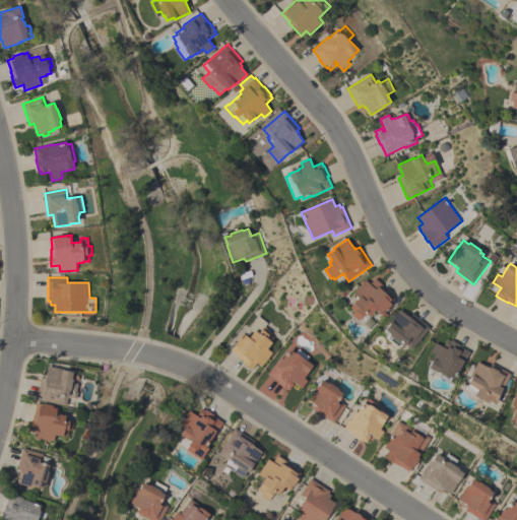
[(367,280),(371,284),(377,278),(385,286),(384,287),(396,300),(392,304),(392,305),(385,312),(382,315),(378,312),(379,312),(377,310),(370,317),(367,314),(363,318),(363,317),(360,321),(353,315),(356,312),(350,307),(360,299),(354,293),(367,280)]
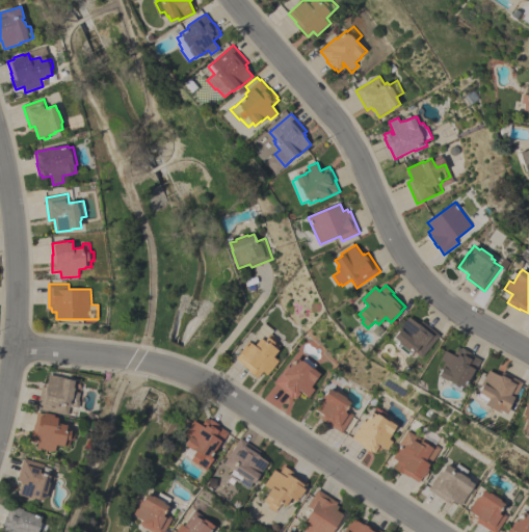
[(423,357),(416,351),(414,353),(413,352),(411,356),(392,341),(400,330),(399,329),(410,317),(420,325),(423,321),(441,336),(423,357)]
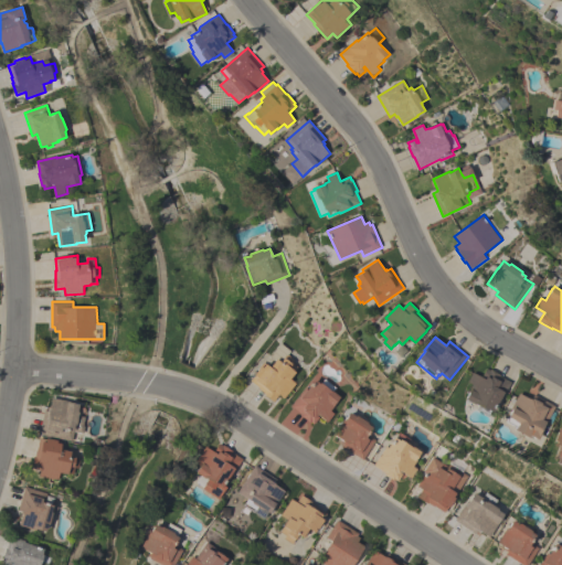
[(285,398),(281,394),(275,402),(265,394),(266,393),(261,388),(252,381),(255,375),(265,363),(271,368),(277,359),(282,362),(288,354),(296,360),(294,363),(299,368),(296,372),(292,379),(297,383),(285,398)]
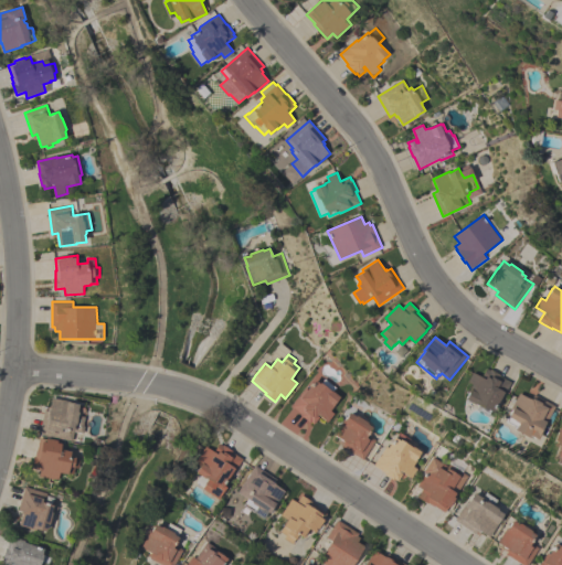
[(501,403),(499,402),(494,413),(491,412),(489,416),(478,409),(479,406),(466,400),(470,392),(469,392),(473,384),(469,382),(474,373),(483,377),(487,369),(491,371),(491,370),(501,375),(501,376),(512,383),(501,403)]
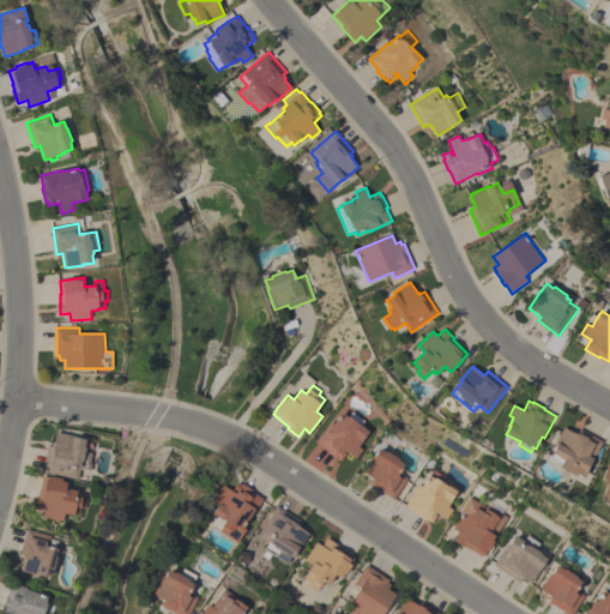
[(333,421),(334,423),(343,413),(349,417),(354,411),(366,421),(362,426),(370,432),(360,446),(364,450),(357,458),(345,450),(345,451),(348,453),(343,461),(338,458),(338,459),(328,451),(330,450),(318,441),(333,421)]
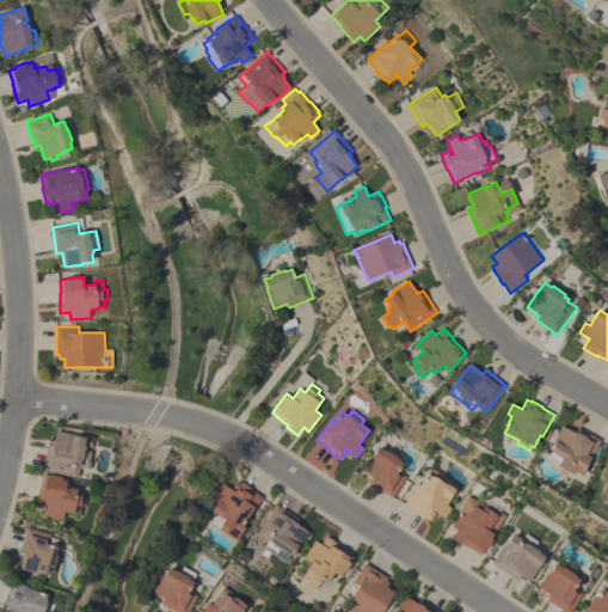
[(602,440),(591,459),(590,459),(585,469),(587,469),(582,477),(573,472),(572,473),(558,466),(559,463),(548,457),(556,444),(553,444),(563,427),(576,434),(579,428),(602,440)]
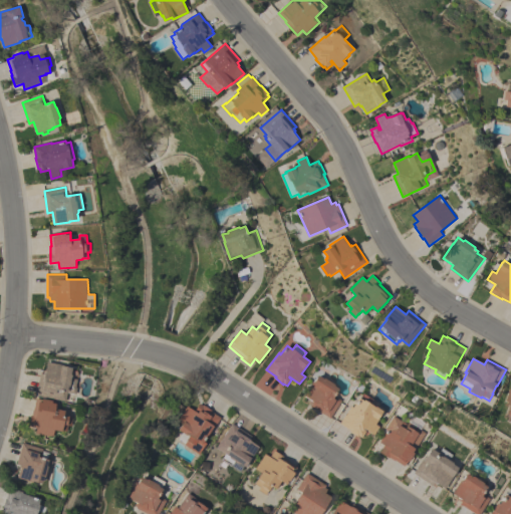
[(37,396),(40,380),(45,381),(45,379),(44,378),(48,361),(63,364),(63,365),(72,367),(71,374),(72,374),(71,377),(78,379),(76,388),(77,388),(76,394),(75,394),(74,396),(68,395),(67,402),(37,396)]
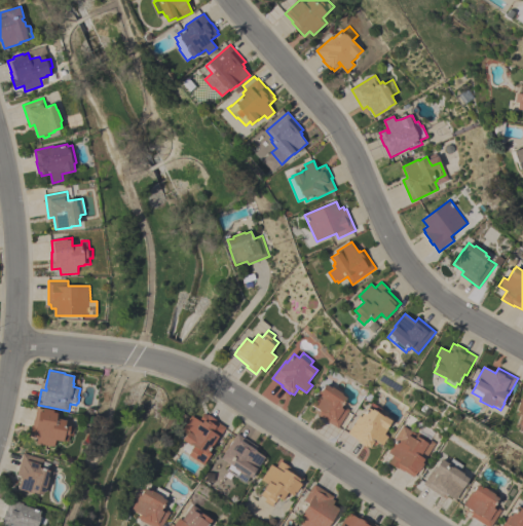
[(339,428),(320,416),(322,413),(319,411),(320,410),(311,405),(321,391),(322,391),(326,384),(332,387),(333,387),(342,393),(343,396),(347,398),(343,405),(350,410),(339,428)]
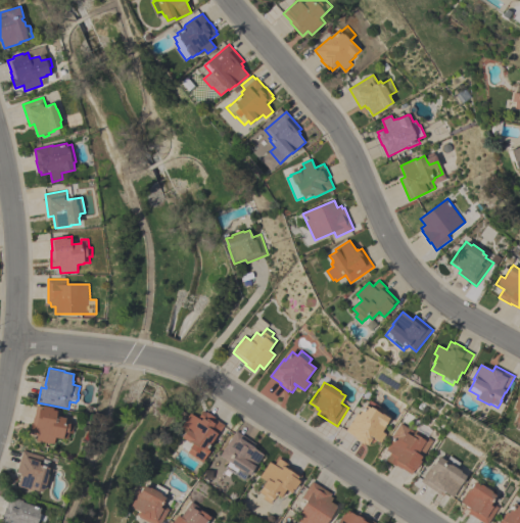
[(359,413),(361,414),(366,405),(367,406),(371,400),(380,407),(378,411),(382,414),(382,413),(391,419),(387,425),(383,431),(387,434),(382,442),(371,435),(371,436),(374,438),(369,445),(367,443),(366,444),(357,438),(357,437),(347,431),(359,413)]
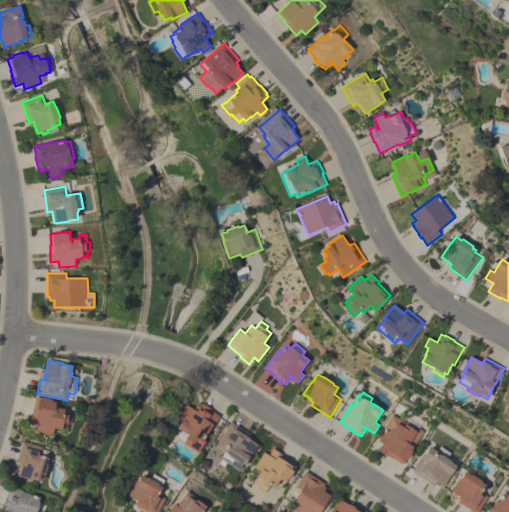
[(36,431),(38,426),(30,424),(32,413),(33,413),(34,409),(35,409),(37,396),(57,400),(55,407),(65,409),(64,414),(73,416),(72,424),(69,424),(67,430),(62,429),(62,430),(55,428),(54,435),(36,431)]
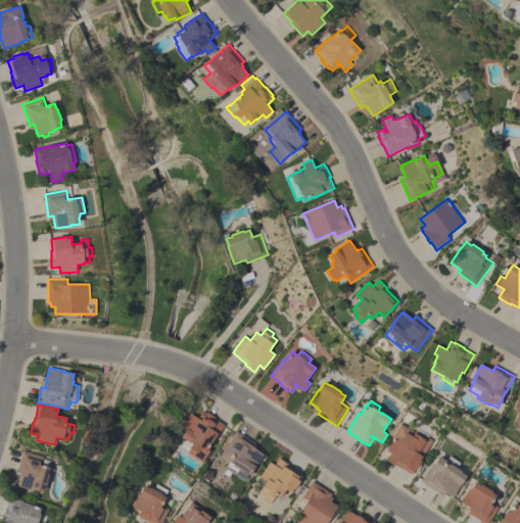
[(215,442),(213,441),(208,449),(210,452),(203,462),(188,453),(189,450),(183,446),(186,440),(182,438),(187,430),(182,427),(191,414),(199,418),(203,411),(206,413),(207,412),(217,418),(216,419),(226,425),(215,442)]
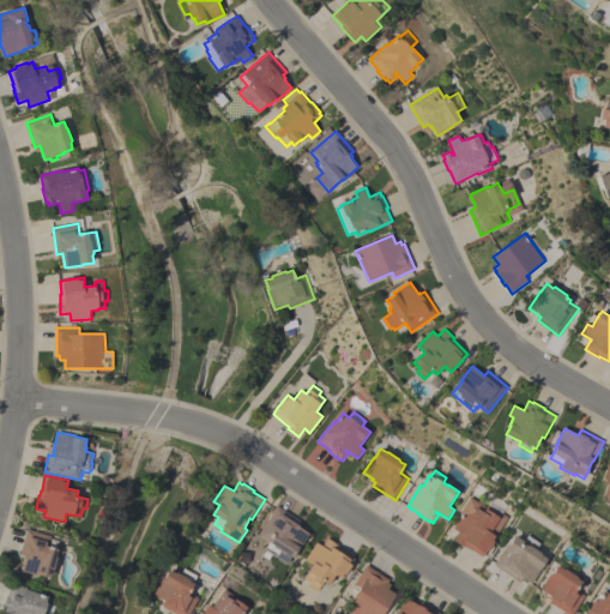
[(461,512),(471,497),(482,504),(488,492),(508,505),(503,513),(508,517),(496,536),(497,537),(489,552),(488,552),(484,558),(472,549),(472,551),(465,546),(465,547),(454,540),(459,531),(454,529),(464,513),(461,512)]
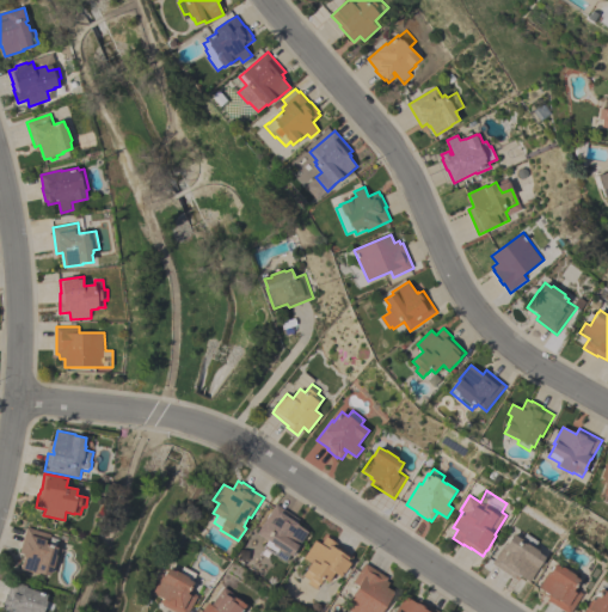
[(277,505),(300,519),(296,525),(308,532),(293,556),(292,555),(287,562),(264,548),(269,540),(258,533),(277,505)]
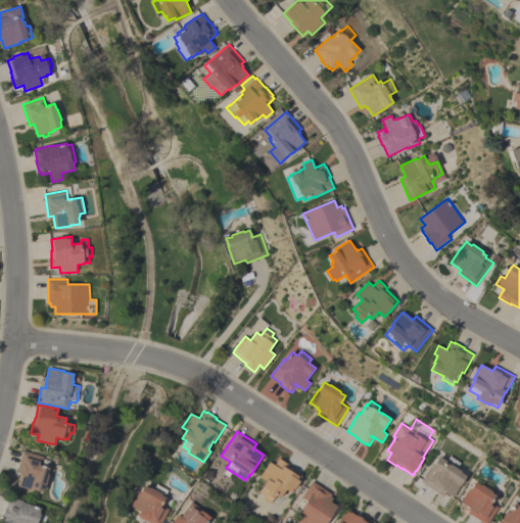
[(25,450),(45,457),(42,466),(50,468),(48,473),(49,475),(47,485),(45,485),(43,492),(19,485),(22,475),(20,474),(20,473),(17,472),(25,450)]
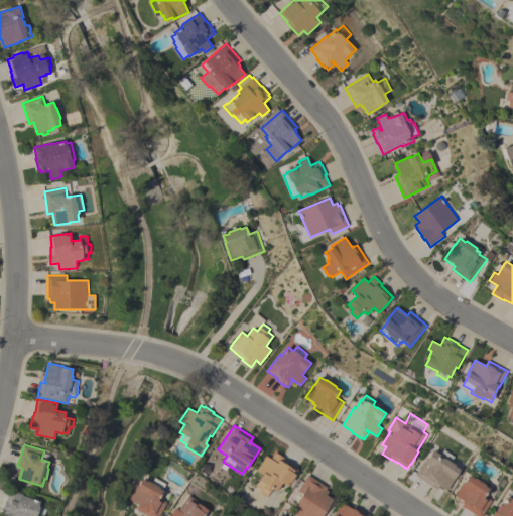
[(428,458),(429,458),(434,450),(441,456),(445,449),(456,457),(452,462),(456,465),(456,467),(462,471),(447,491),(440,486),(439,487),(436,486),(435,488),(416,476),(428,458)]
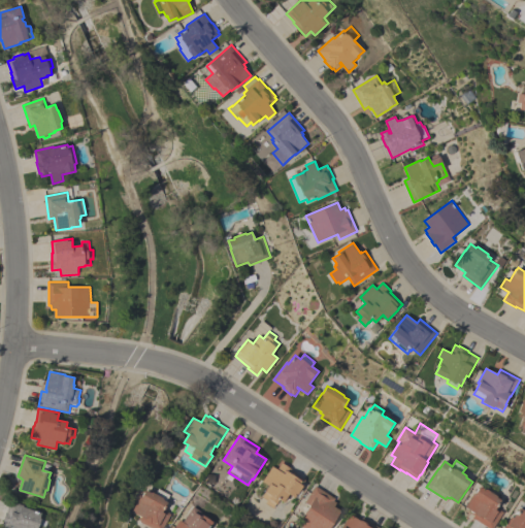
[(273,466),(279,469),(283,462),(292,468),(292,469),(297,473),(296,474),(305,480),(302,485),(303,486),(298,495),(297,494),(295,498),(289,494),(284,502),(280,500),(276,504),(276,503),(273,507),(266,503),(268,500),(263,496),(270,486),(263,482),(273,466)]
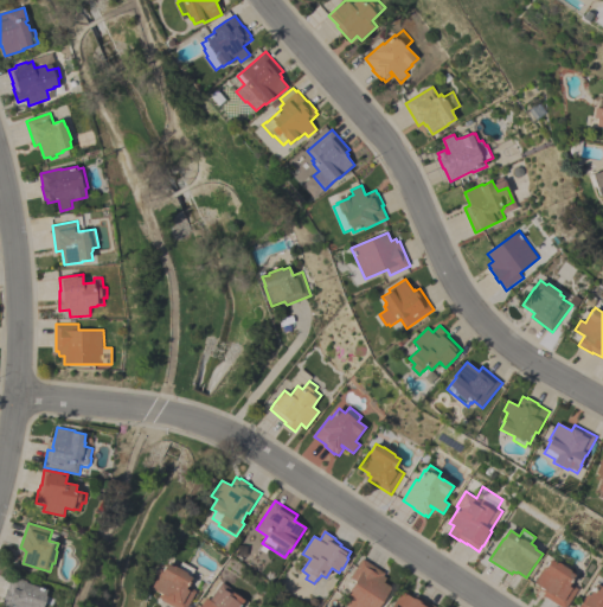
[(344,606),(346,604),(344,602),(357,582),(351,577),(364,558),(385,573),(384,576),(387,579),(385,582),(393,588),(380,606),(344,606)]
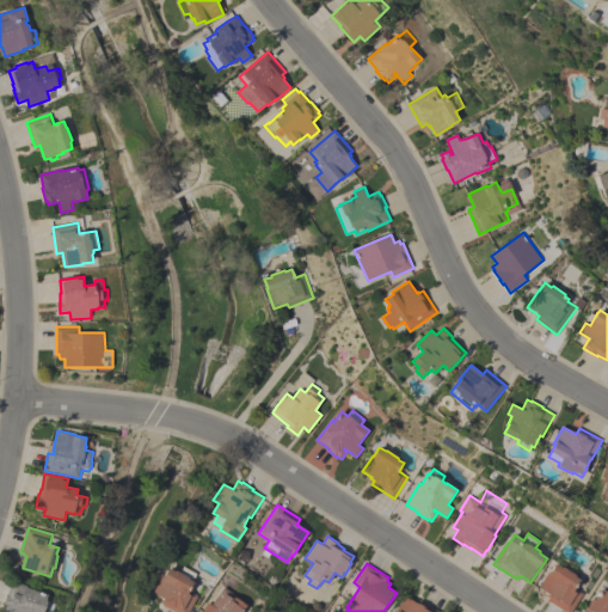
[(572,611),(566,611),(548,600),(551,598),(548,597),(550,594),(540,588),(550,573),(551,574),(557,563),(576,575),(576,577),(581,580),(576,589),(584,594),(572,611)]
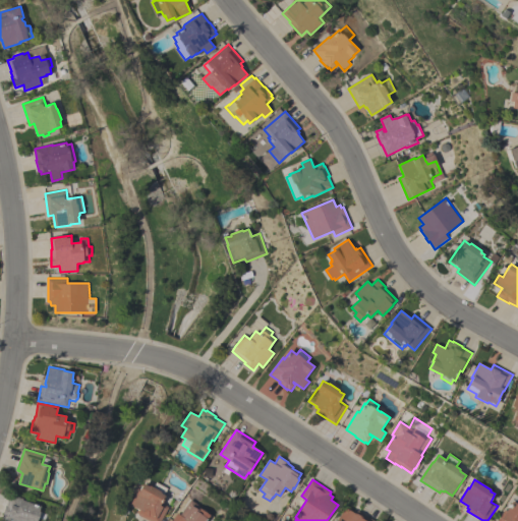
[(157,482),(168,488),(164,495),(166,496),(162,503),(170,507),(161,520),(150,520),(139,515),(141,511),(130,505),(138,490),(139,490),(144,483),(150,486),(151,485),(154,487),(157,482)]
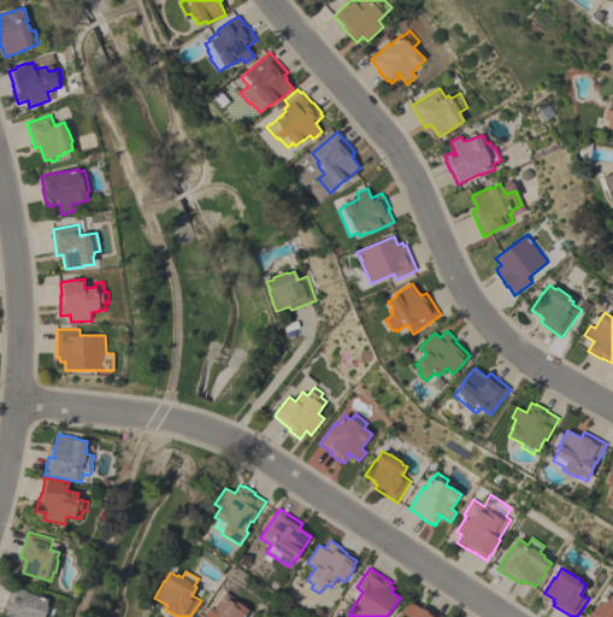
[(37,595),(49,599),(47,604),(59,607),(56,616),(52,616),(47,615),(46,616),(3,616),(9,598),(10,599),(15,585),(39,593),(37,595)]
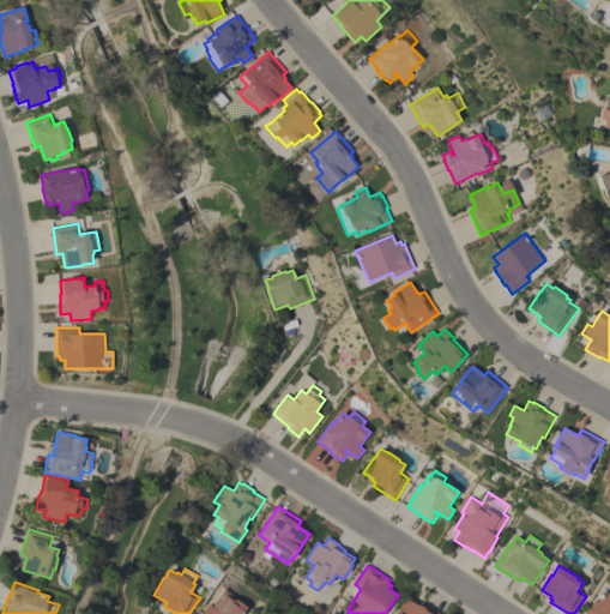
[(586,613),(596,601),(597,602),(604,591),(605,591),(609,587),(609,613),(586,613)]
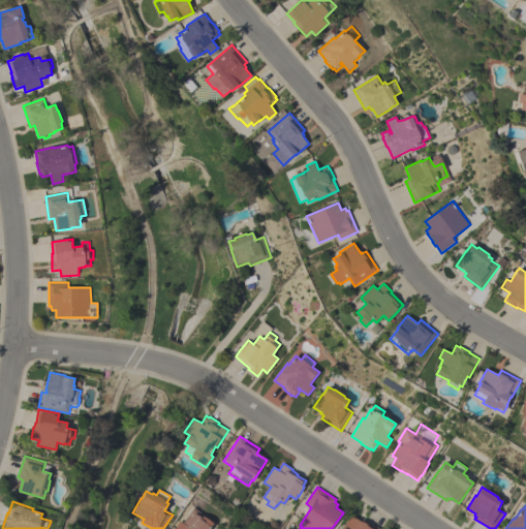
[(194,507),(216,523),(212,528),(211,528),(210,528),(176,528),(182,521),(184,523),(194,507)]
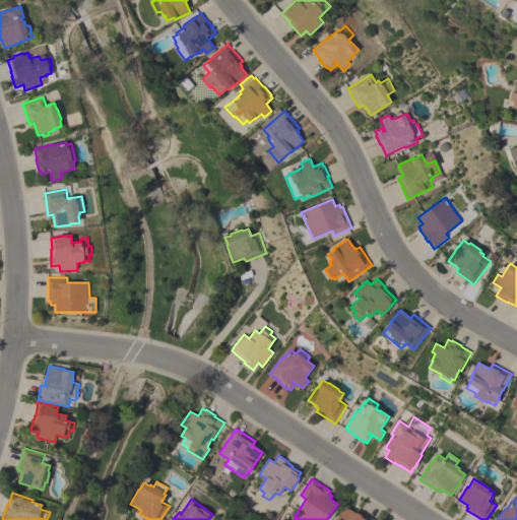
[(338,519),(337,519),(345,507),(356,513),(358,510),(374,519),(338,519)]
